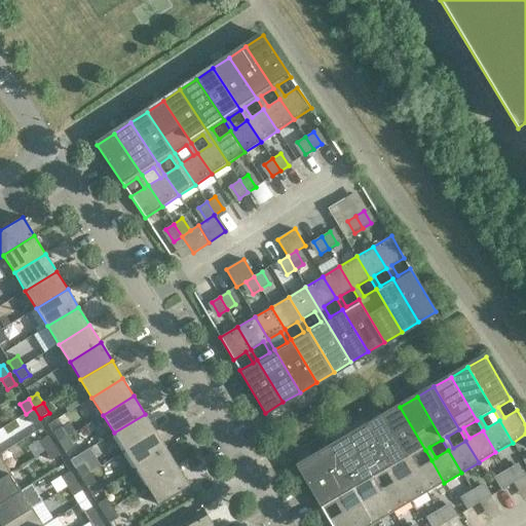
[(425,450),(400,407),(383,417),(427,492),(444,483),(431,460),(419,467),(413,457),(425,450)]
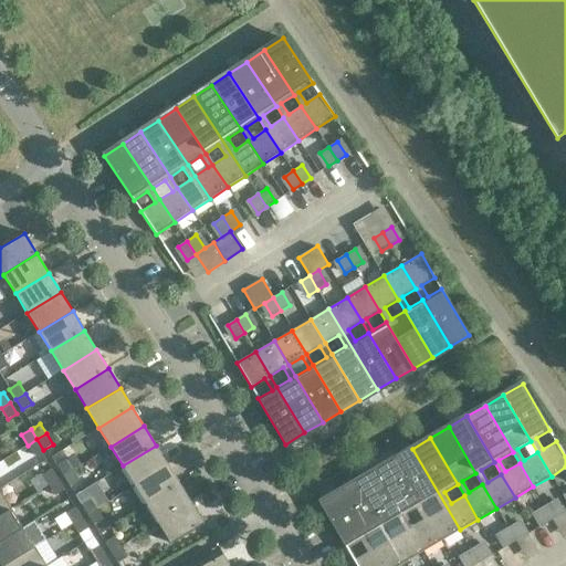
[(43,450),(37,439),(28,446),(34,456),(43,450)]
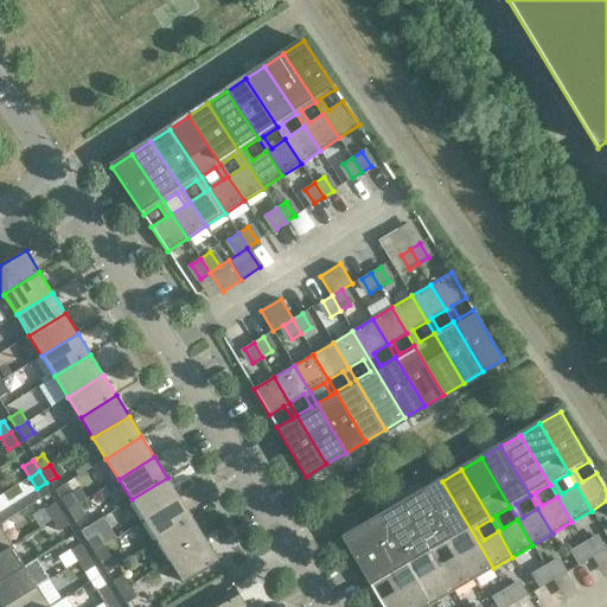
[(180,498),(167,478),(132,499),(144,521),(180,498)]
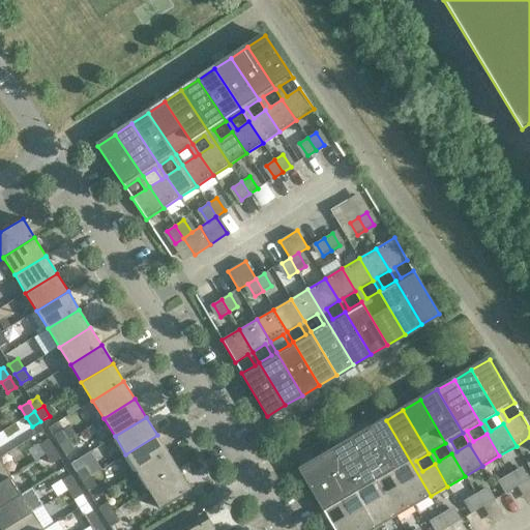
[(431,496),(386,420),(369,430),(394,473),(407,466),(413,476),(401,484),(413,506),(431,496)]
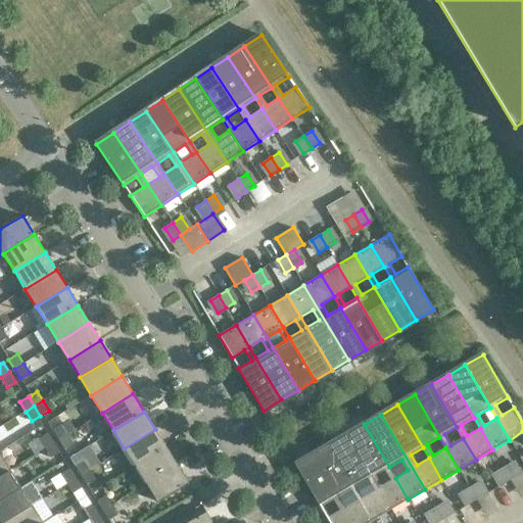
[(389,467),(364,424),(347,434),(372,477),(384,470),(390,480),(378,487),(391,510),(408,500),(395,478),(389,467)]
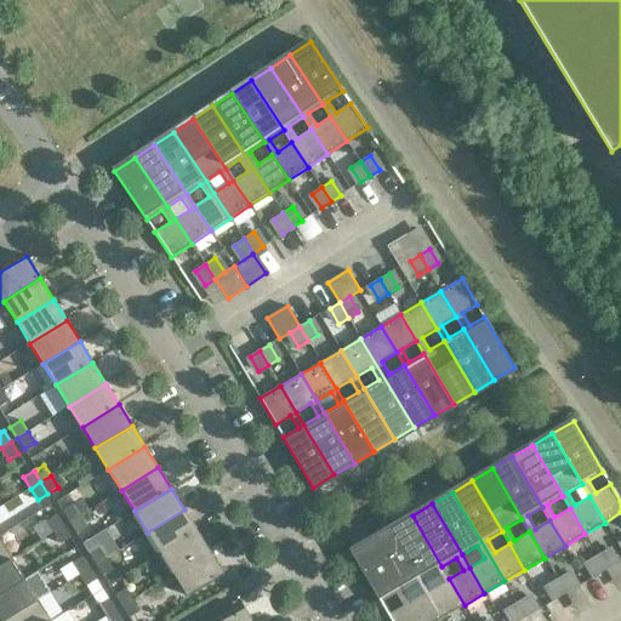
[(73,505),(63,511),(69,522),(80,516),(73,505)]
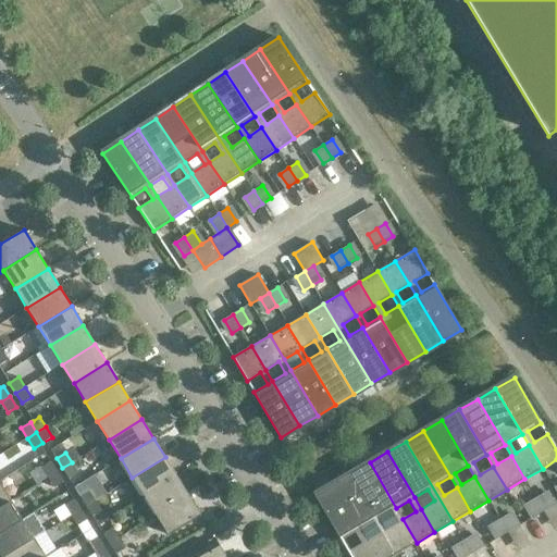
[(177,475),(165,457),(132,478),(144,496),(177,475)]
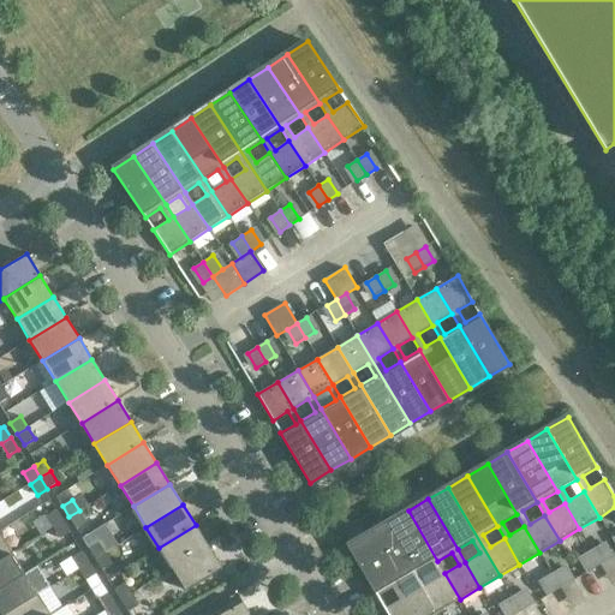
[(63,521),(57,509),(46,517),(53,527),(63,521)]
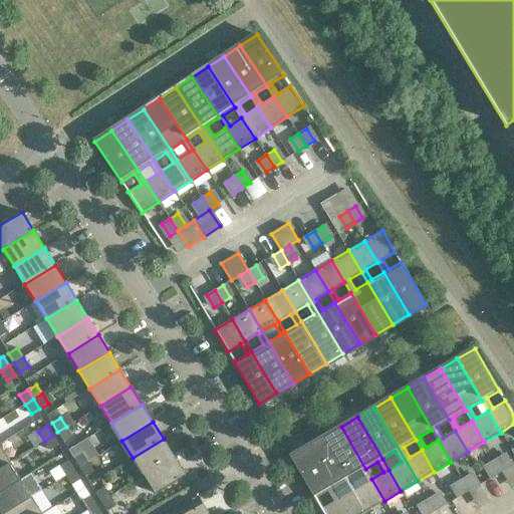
[(72,437),(66,427),(57,432),(63,442),(72,437)]
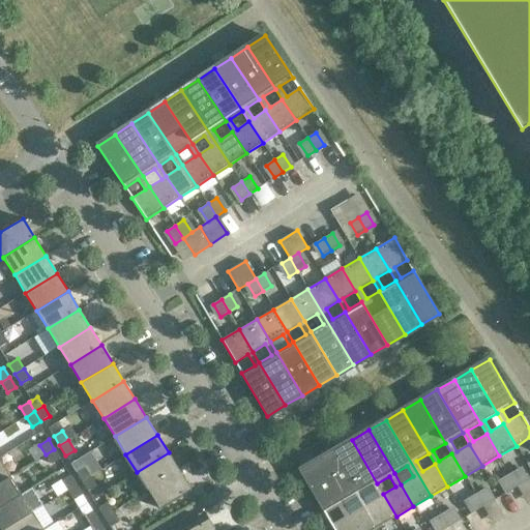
[(396,517),(383,494),(377,483),(352,440),(334,450),(360,494),(373,487),(379,497),(366,504),(379,526),(396,517)]
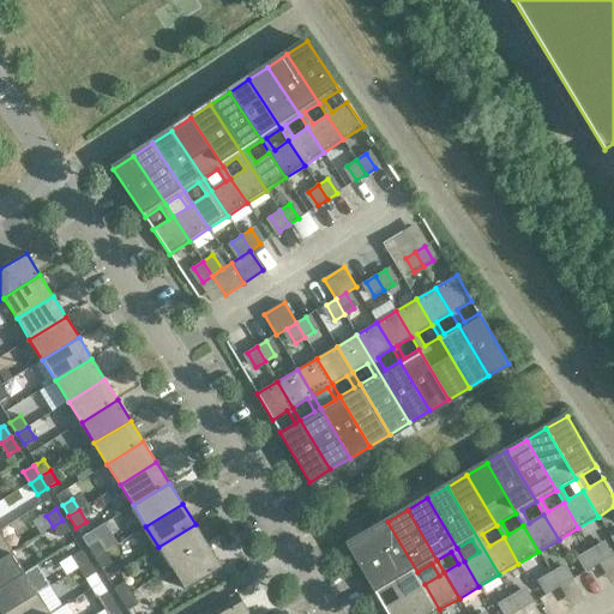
[(70,531),(62,521),(53,527),(60,537),(70,531)]
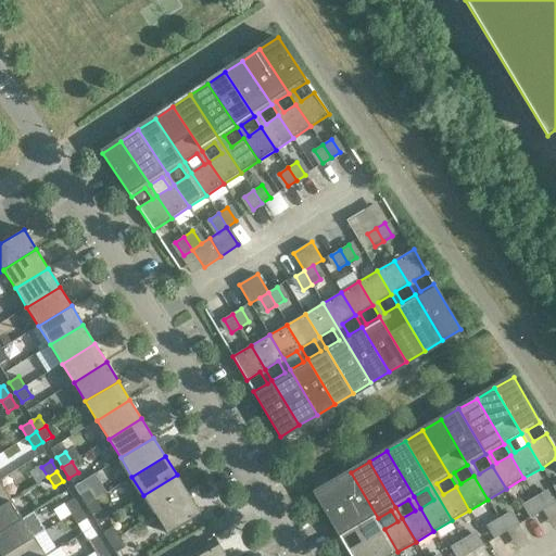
[(391,555),(397,552),(384,529),(378,518),(351,472),(332,483),(359,528),(373,520),(379,532),(366,540),(376,555),(391,555)]
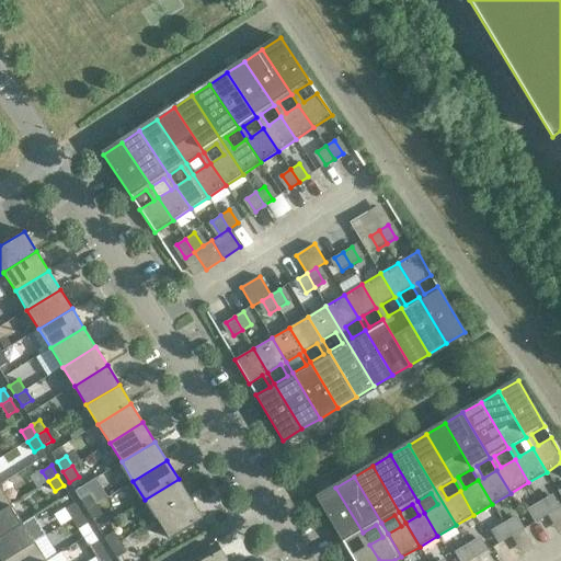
[(190,497),(179,479),(145,500),(157,518),(190,497)]
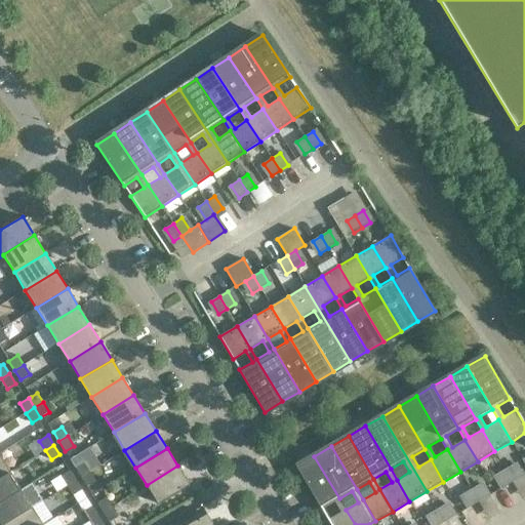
[(0,478),(10,472),(0,455),(0,478)]
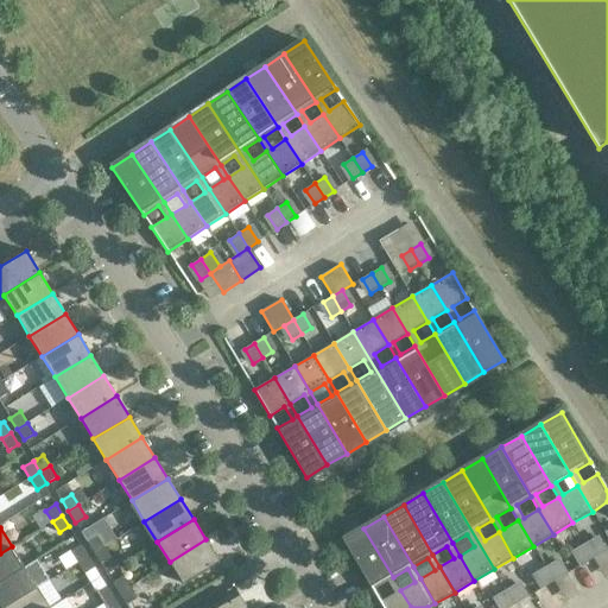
[(411,607),(400,590),(393,577),(363,529),(343,540),(373,590),(387,581),(394,593),(380,602),(382,607),(411,607)]
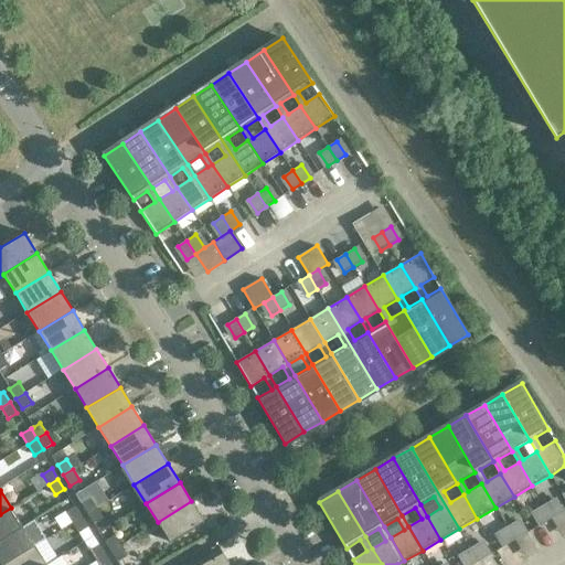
[(91,498),(81,503),(87,513),(96,508),(91,498)]
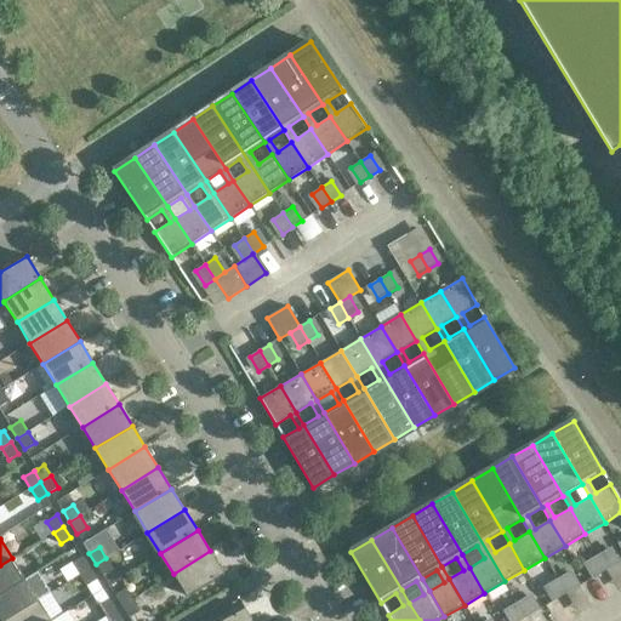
[(608,550),(597,554),(607,570),(616,564),(608,550)]
